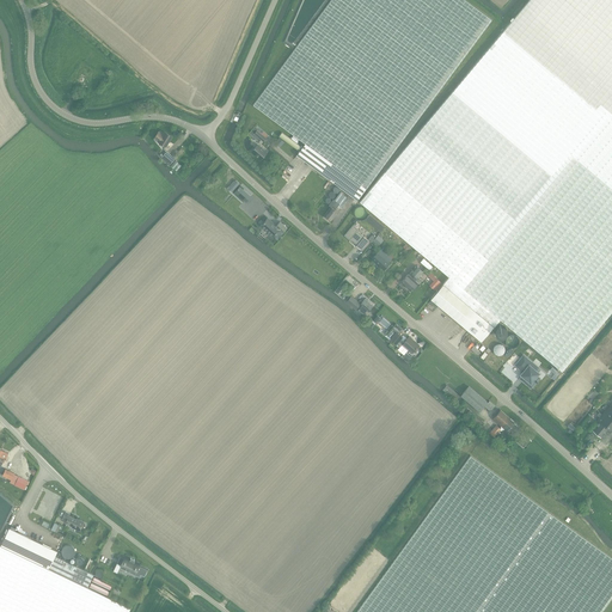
[(297,155),(357,200),(491,19),(465,0),(331,0),(254,105),(305,144),(297,155)]
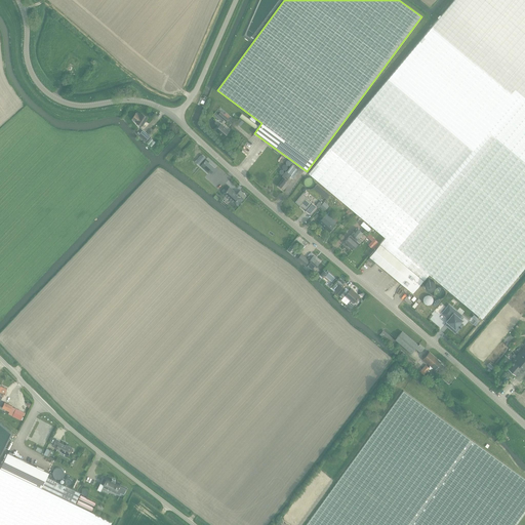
[(524,0),(454,0),(431,29),(309,173),(386,237),(369,256),(413,293),(423,280),(429,274),(482,319),(524,267),(524,0)]
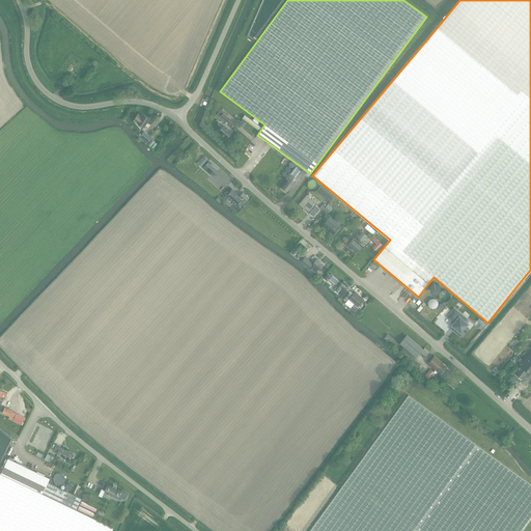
[(73,75),(71,74),(75,67),(71,64),(66,71),(68,72),(62,81),(66,84),(73,75)]
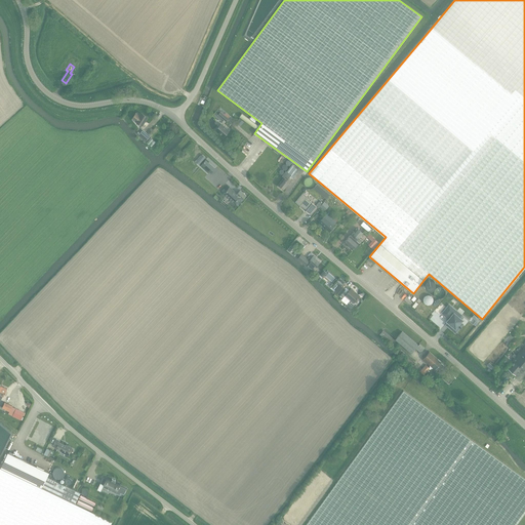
[(224,121),(225,120),(226,121),(228,122),(229,120),(228,119),(231,116),(226,112),(225,114),(219,110),(215,114),(217,116),(217,115),(224,121)]
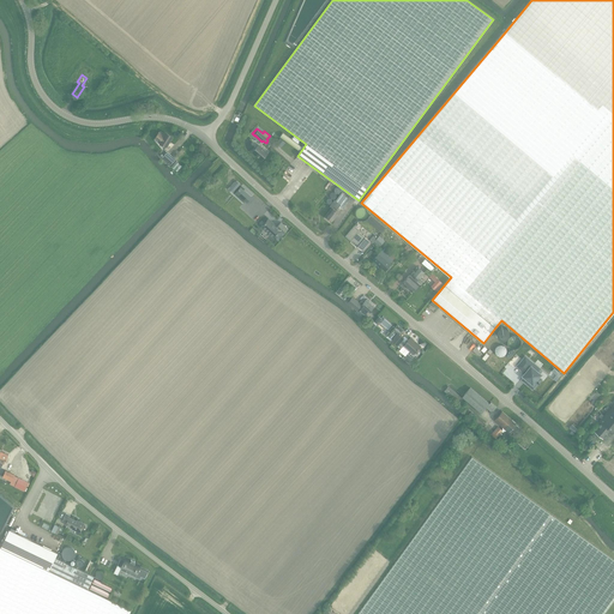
[(160,132),(155,138),(160,140),(158,142),(167,146),(173,137),(164,132),(163,134),(160,132)]
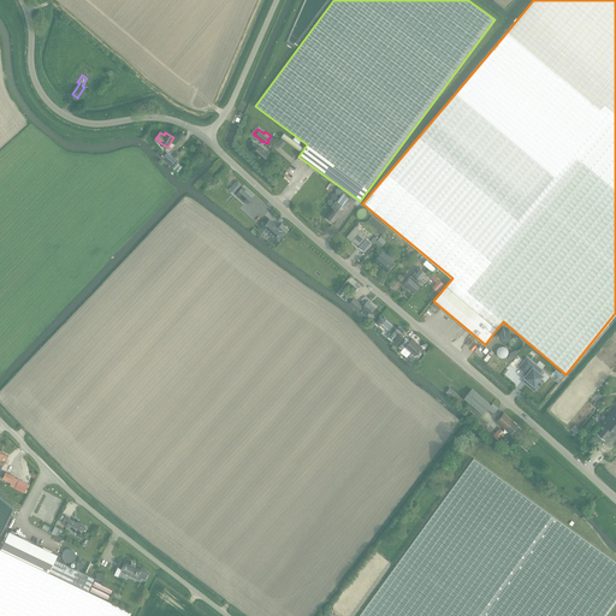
[(300,150),(303,146),(284,132),(282,137),(300,150)]
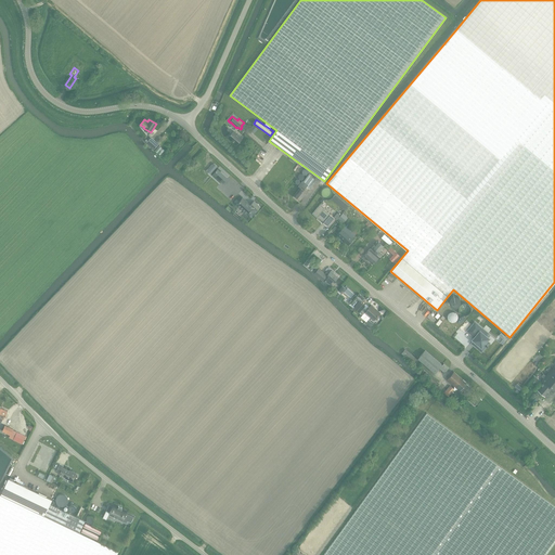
[(236,144),(242,138),(233,131),(228,138),(236,144)]
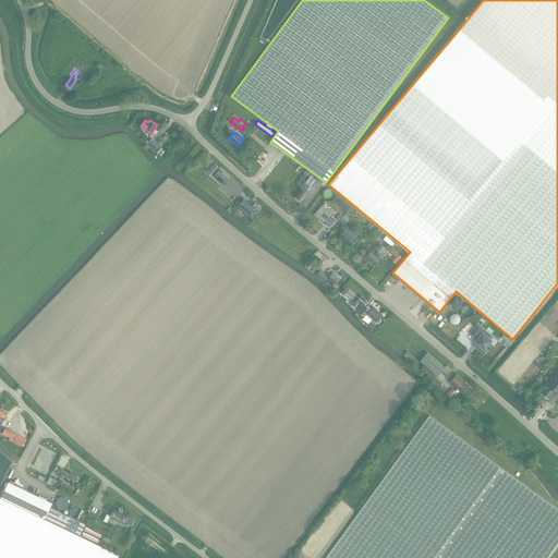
[(147,143),(155,149),(159,145),(152,138),(148,142),(147,143)]
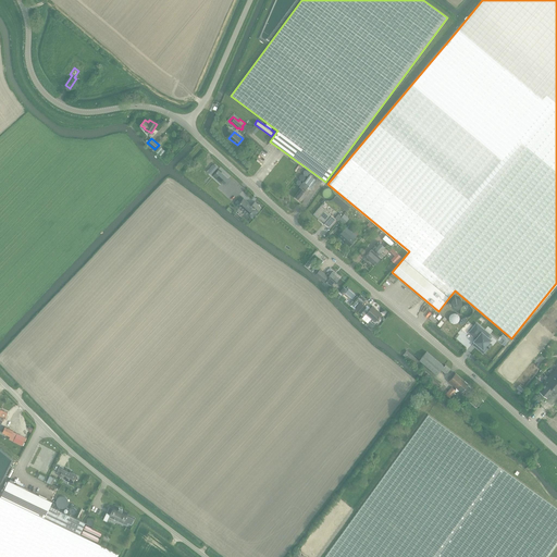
[(160,146),(156,150),(161,156),(165,150),(160,146)]
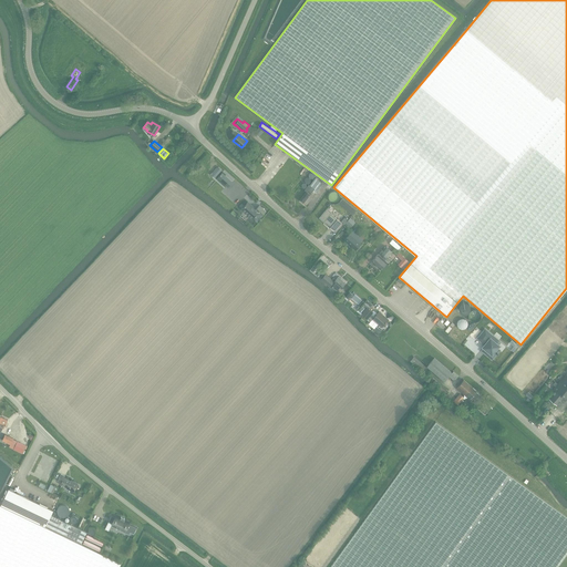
[(223,173),(217,178),(227,187),(233,182),(223,173)]
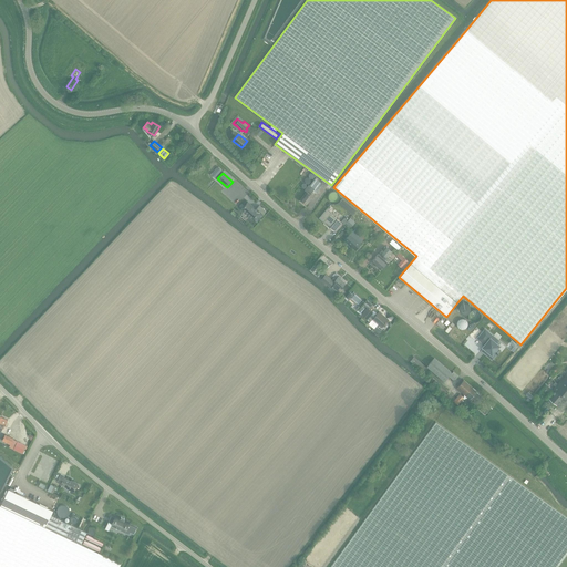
[(317,192),(322,184),(316,178),(310,186),(309,185),(305,191),(307,192),(300,199),(307,205),(312,196),(310,195),(315,189),(317,192)]
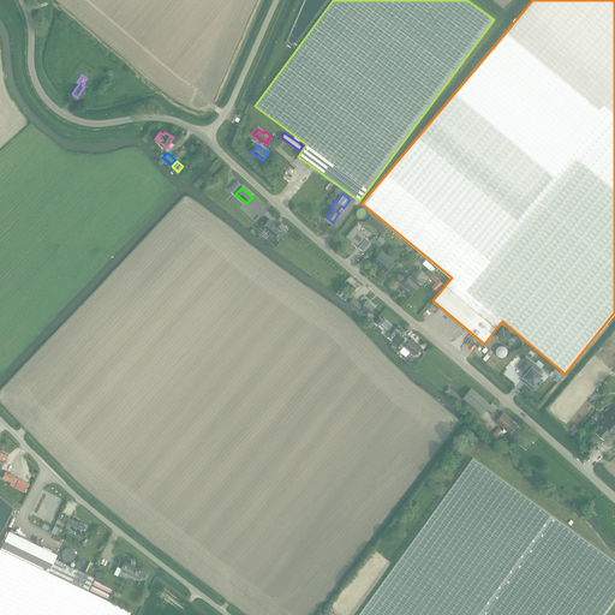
[(371,216),(369,220),(376,226),(378,222),(371,216)]
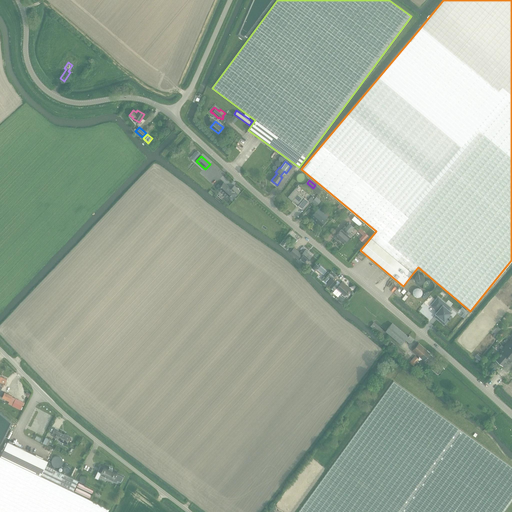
[(236,188),(234,185),(230,189),(227,187),(227,186),(224,183),(218,189),(228,198),(233,192),(236,195),(240,191),(236,188)]
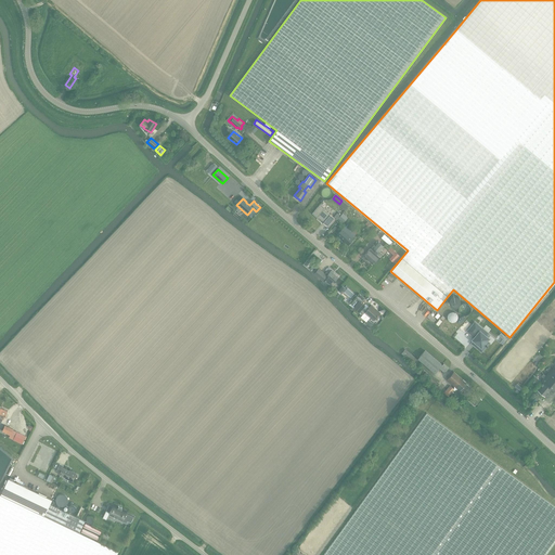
[(321,204),(312,214),(317,217),(317,216),(324,222),(323,222),(327,227),(334,218),(334,217),(323,209),(324,207),(321,204)]
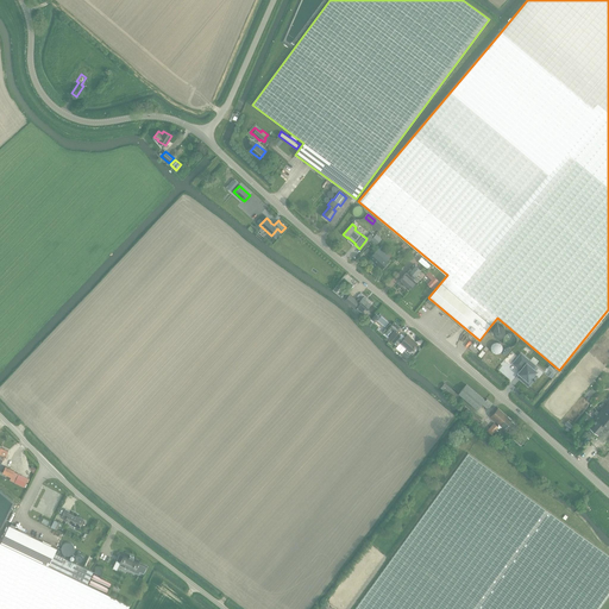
[(372,238),(371,240),(376,244),(381,238),(376,234),(374,237),(372,238)]
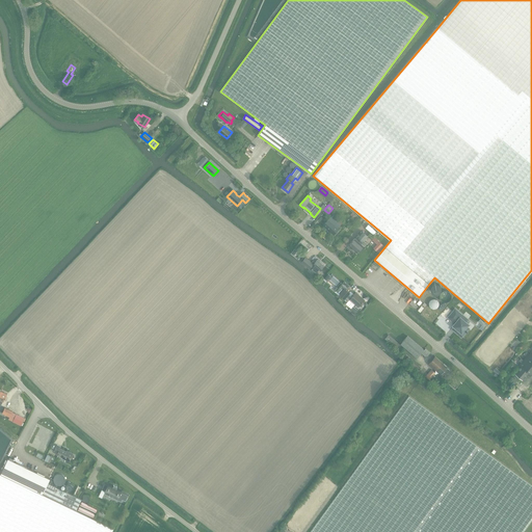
[(328,219),(323,224),(334,234),(338,230),(338,229),(338,228),(341,224),(330,216),(328,219)]
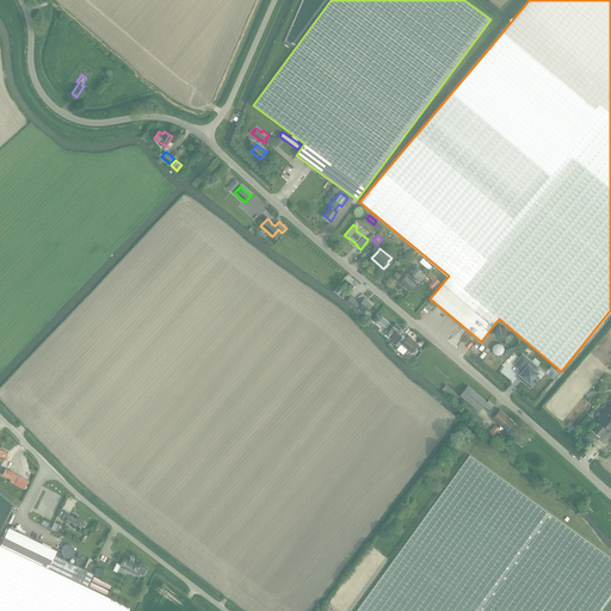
[(420,261),(429,269),(432,265),(424,257),(420,261)]
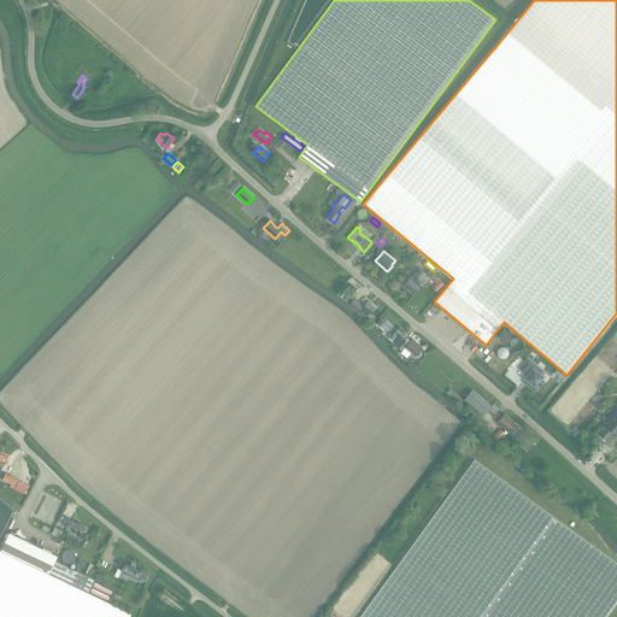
[(422,286),(425,282),(422,278),(427,274),(419,268),(412,276),(404,285),(413,293),(421,285),(422,286)]
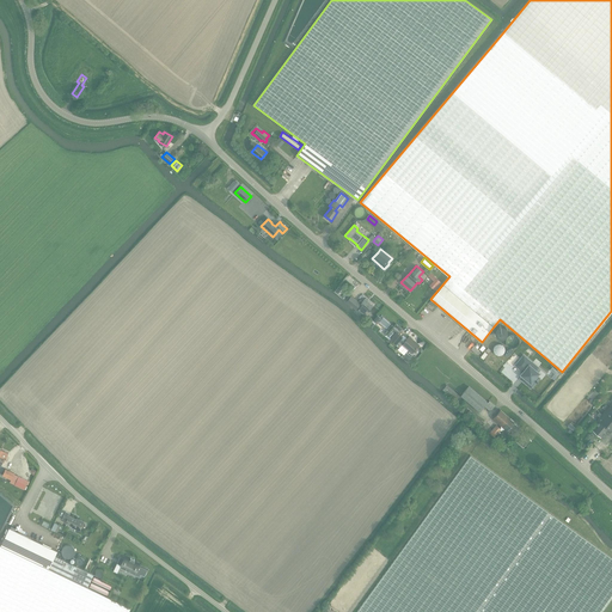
[(350,294),(346,300),(347,301),(354,307),(357,303),(360,305),(362,301),(360,299),(359,301),(352,295),(350,294)]
